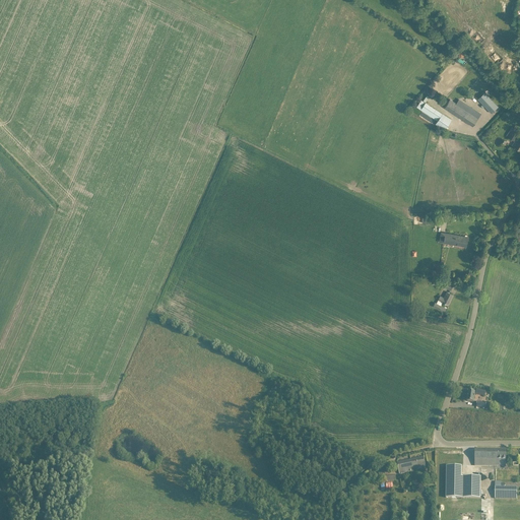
[(509,31),(506,43),(510,44),(509,46),(513,47),(515,36),(512,36),(512,33),(509,31)]
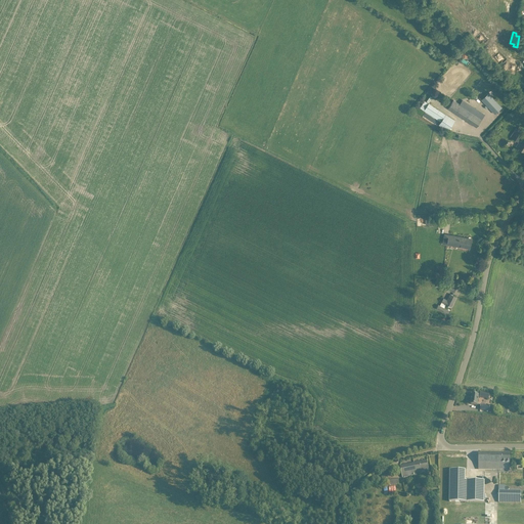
[(494,53),(492,56),(498,63),(501,61),(503,62),(506,59),(498,52),(495,54),(494,53)]
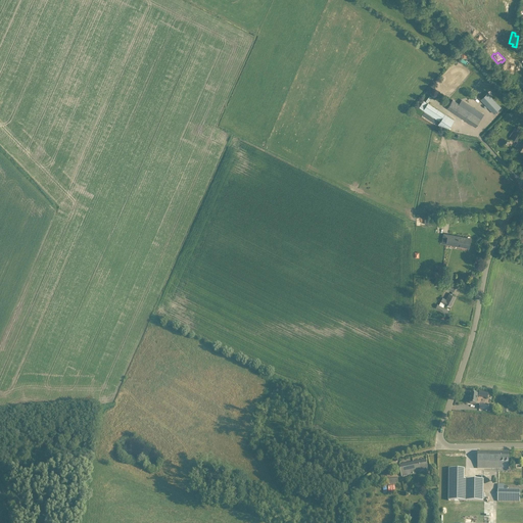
[(509,63),(507,70),(511,72),(511,74),(514,75),(517,64),(509,63)]
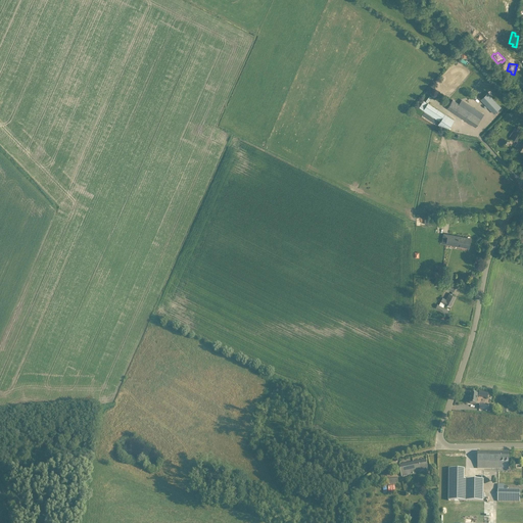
[(480,99),(490,109),(494,113),(501,107),(487,93),(480,99)]
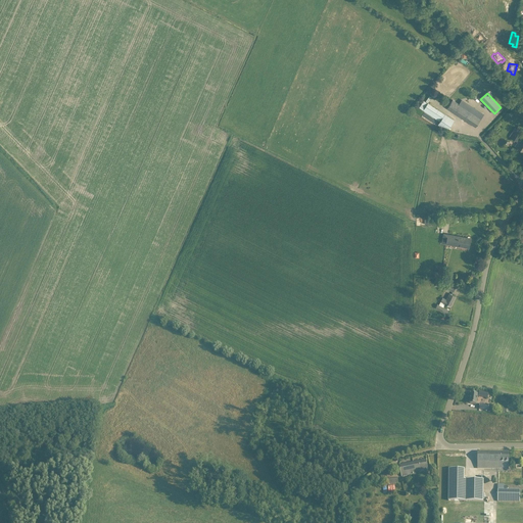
[(420,107),(423,109),(423,110),(440,122),(438,125),(447,131),(455,121),(424,100),(420,107)]
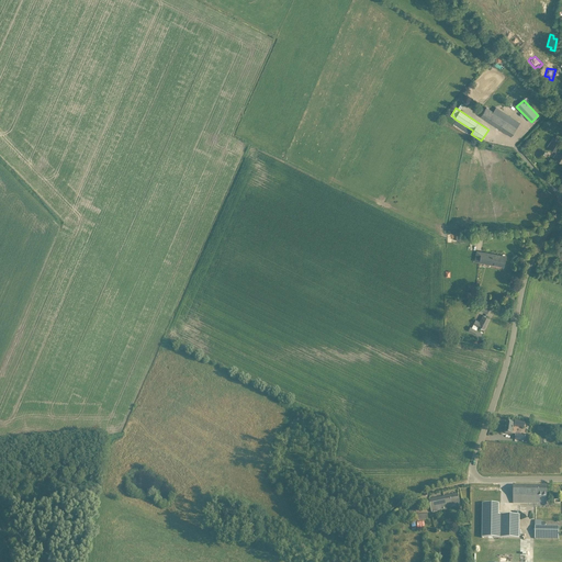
[(483,112),(481,116),(510,136),(519,123),(515,120),(507,114),(505,119),(493,112),(486,108),(483,112)]
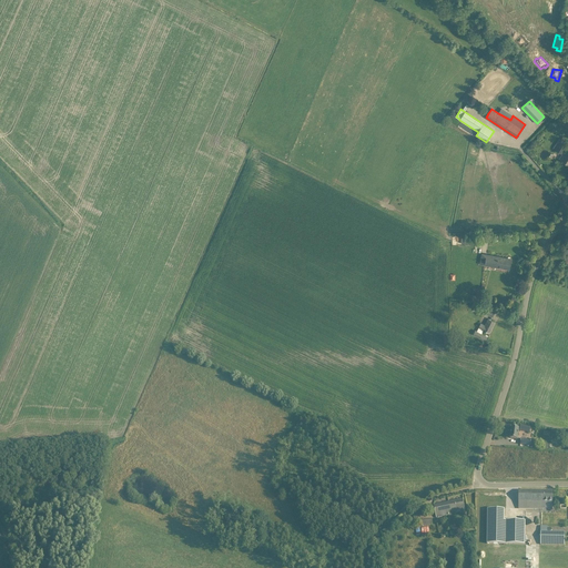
[(560,143),(556,150),(561,153),(565,146),(560,143)]
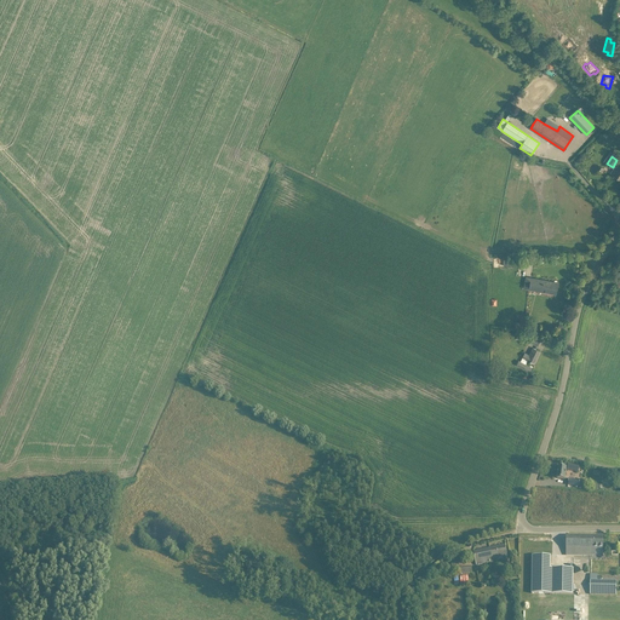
[(524,288),(550,292),(556,293),(558,282),(527,277),(524,288)]
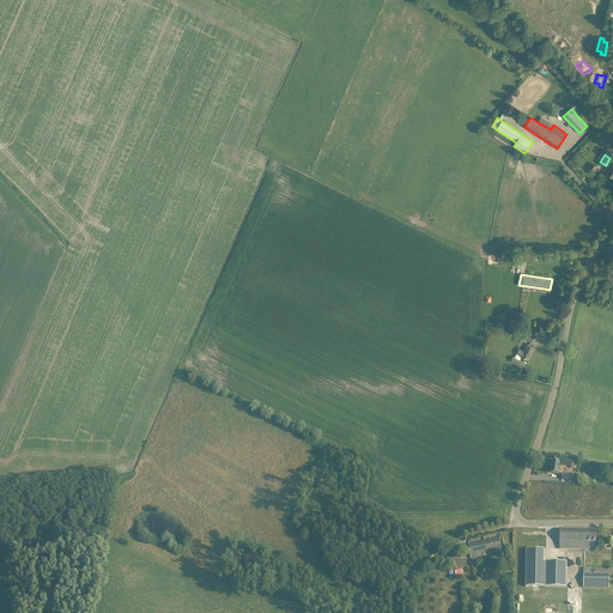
[(523,338),(526,339),(532,341),(534,335),(520,328),(517,333),(525,337),(523,338)]
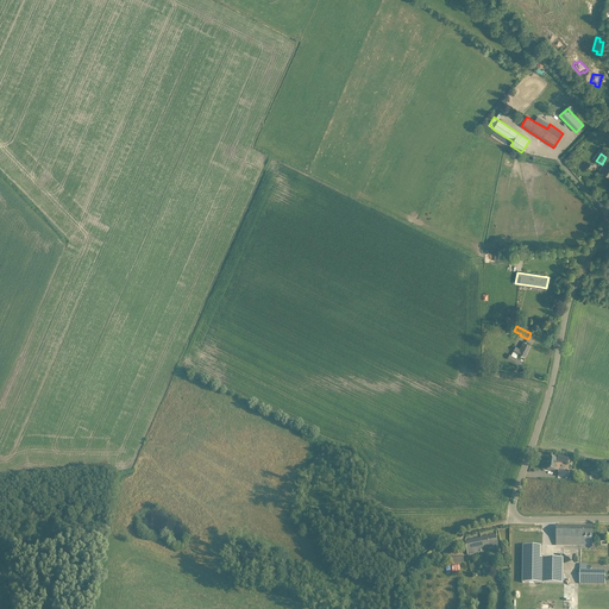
[(509,353),(508,358),(520,364),(522,360),(516,358),(519,353),(525,357),(531,345),(523,341),(520,347),(515,346),(512,355),(509,353)]
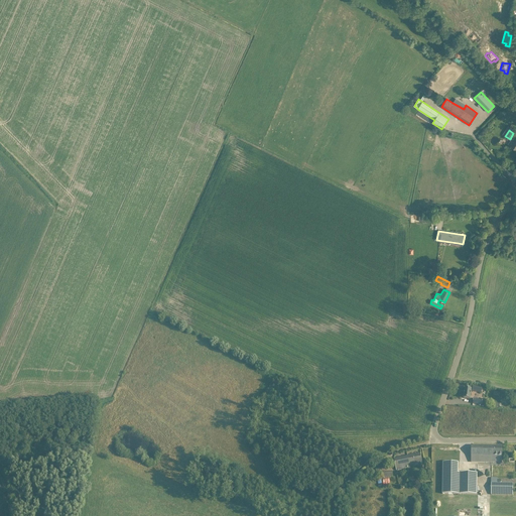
[(469,389),(465,388),(464,398),(470,399),(471,391),(482,393),(482,388),(473,387),(469,387),(469,389)]
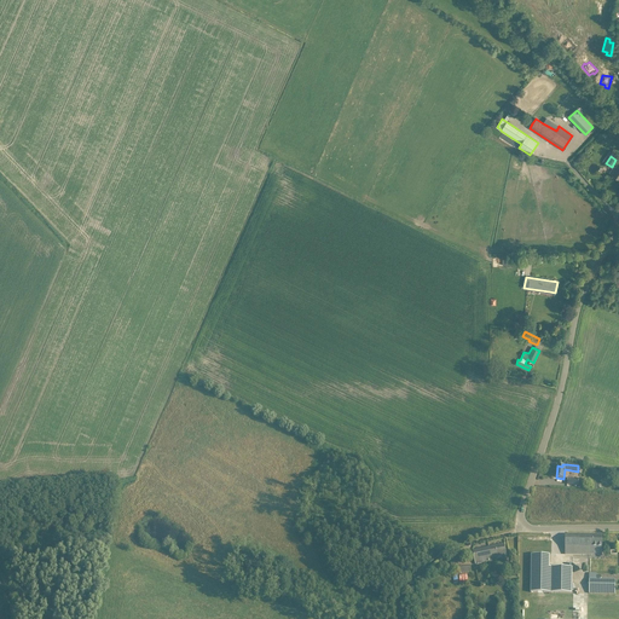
[(565,541),(565,554),(594,555),(594,548),(602,548),(602,542),(602,536),(565,534),(565,541)]
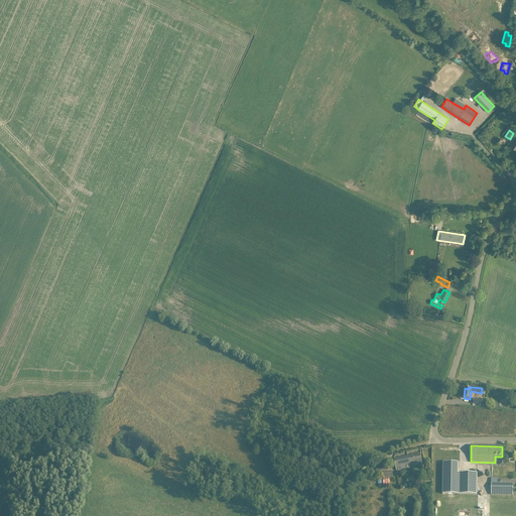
[(420,455),(394,460),(395,465),(396,471),(415,467),(422,466),(421,463),(422,463),(421,460),(420,455)]
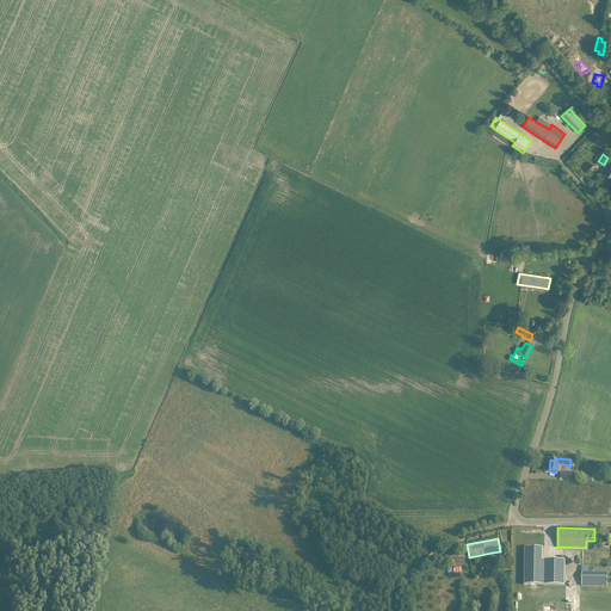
[(524,585),(544,585),(565,586),(565,561),(544,560),(544,561),(542,561),(542,557),(542,549),(524,549),(524,585)]
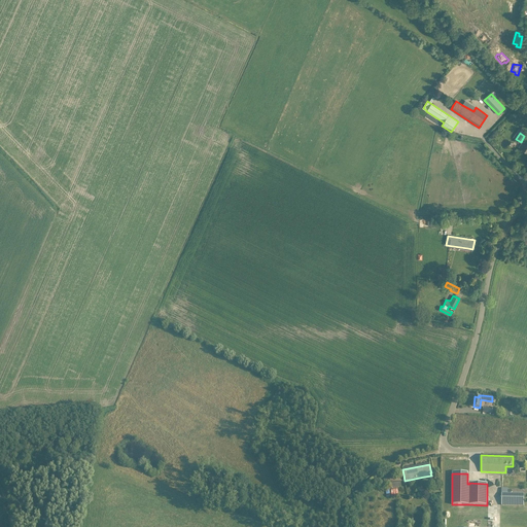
[(501,493),(501,505),(524,505),(524,494),(501,493)]
